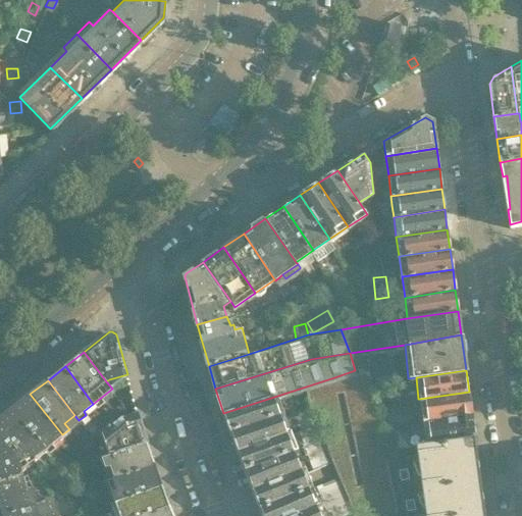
[(469,392),(419,399),(422,420),(472,414),(469,392)]
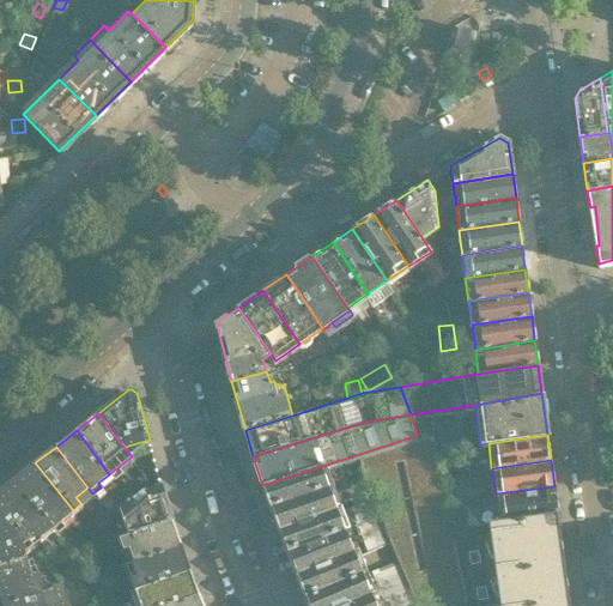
[(35,462),(14,479),(52,527),(73,510),(35,462)]
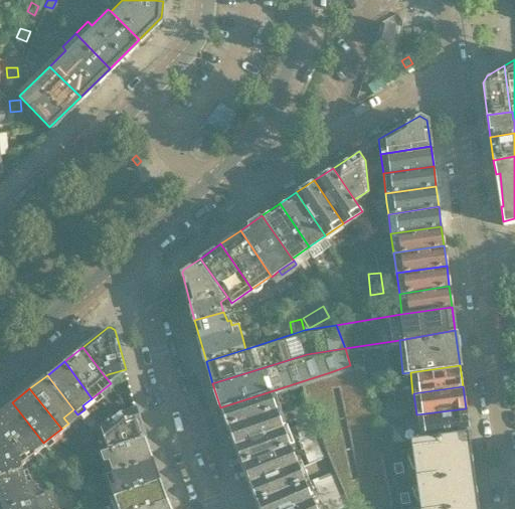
[(274,390),(220,407),(227,426),(280,407),(274,390)]
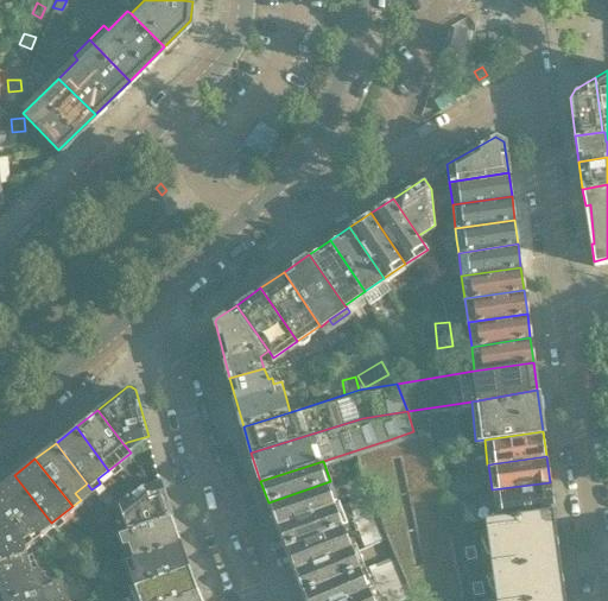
[(154,463),(140,467),(147,474),(157,472),(154,463)]
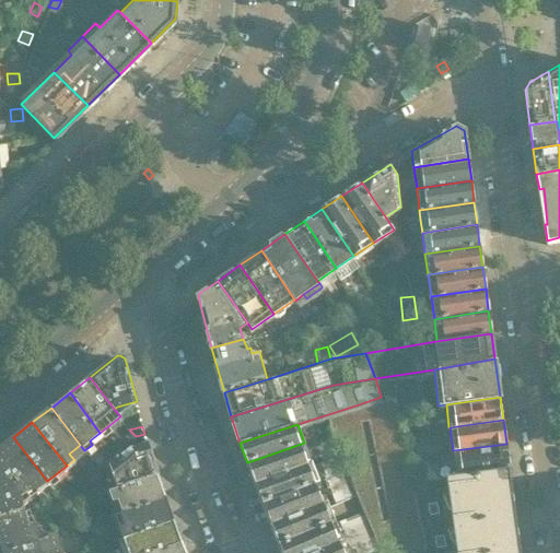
[(356,490),(334,433),(314,440),(335,498),(356,490)]
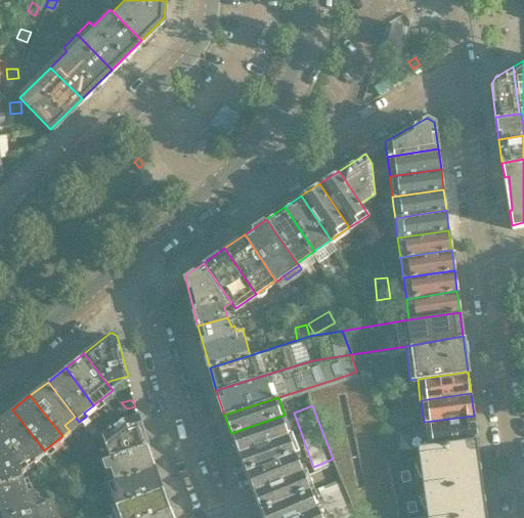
[(12,409),(0,419),(0,430),(25,461),(32,455),(34,459),(44,450),(12,409)]
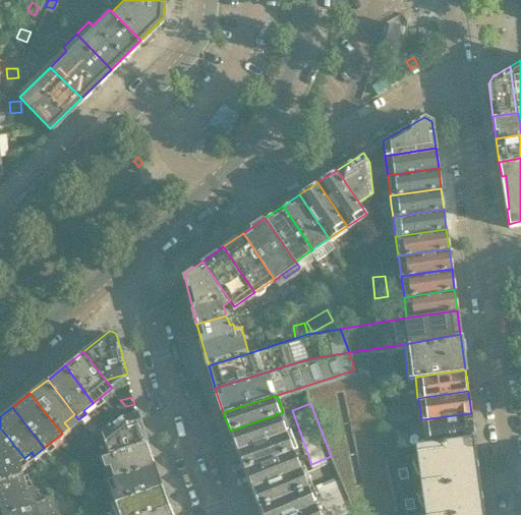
[(120,414),(114,419),(101,431),(108,454),(147,441),(136,409),(120,414)]
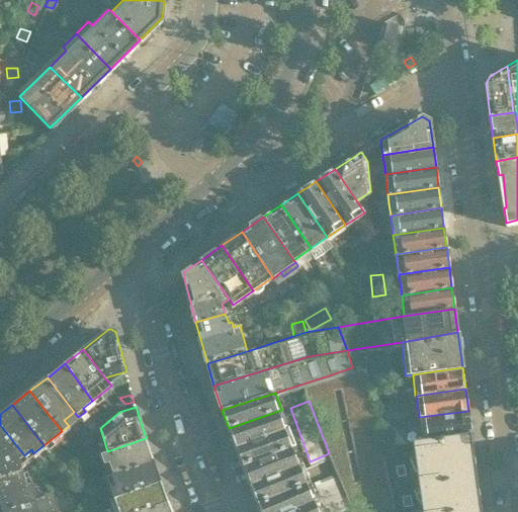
[(281,410),(229,428),(236,447),(287,429),(281,410)]
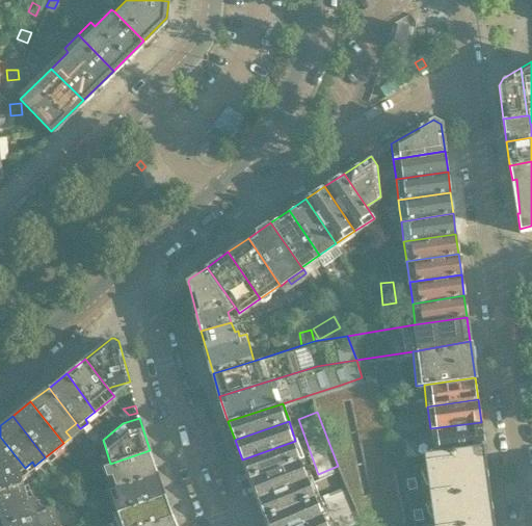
[(481,422),(430,428),(433,448),(483,442),(481,422)]
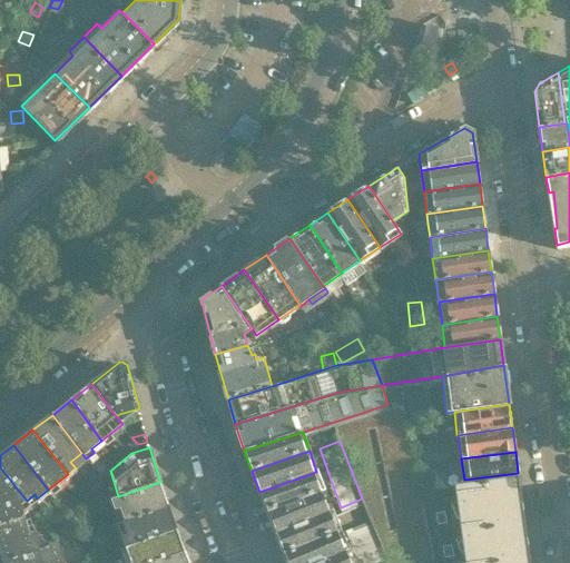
[(27,501),(0,467),(0,525),(23,517),(20,505),(27,501)]
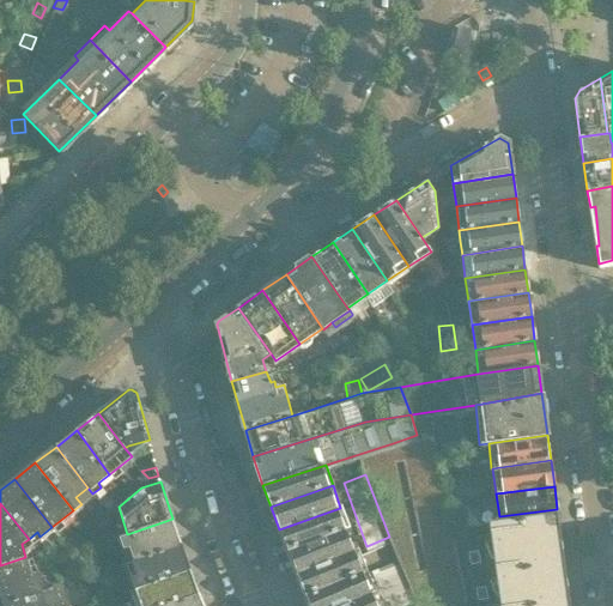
[(340,508),(279,529),(287,551),(349,528),(340,508)]
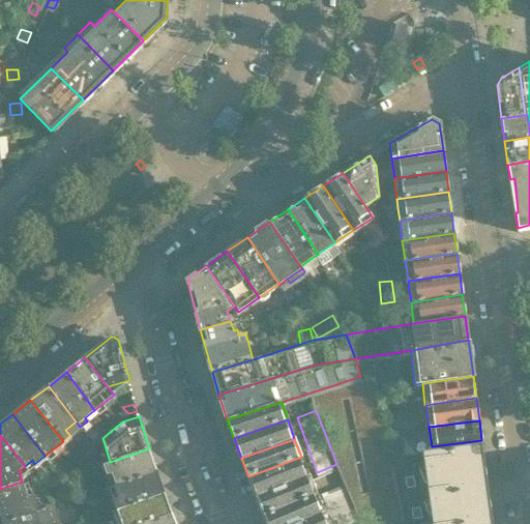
[(493,523),(481,440),(432,446),(429,447),(429,448),(422,449),(422,453),(429,452),(438,523),(493,523)]
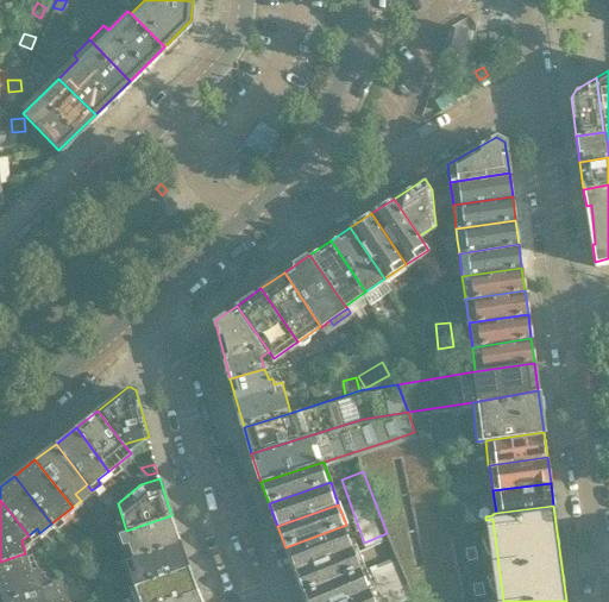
[(171,515),(126,531),(120,533),(124,543),(130,541),(135,556),(181,540),(171,515)]
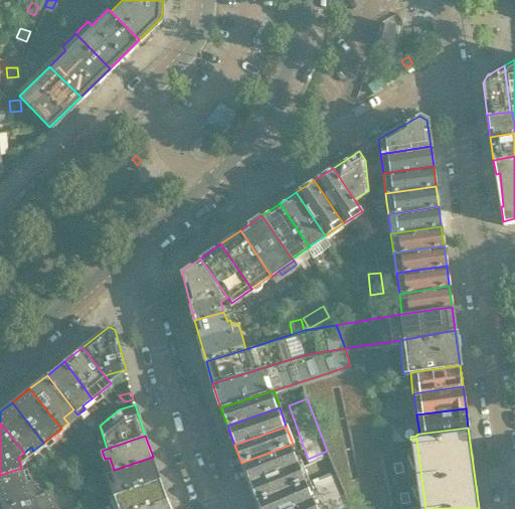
[(293,444),(241,463),(248,482),(299,462),(293,444)]
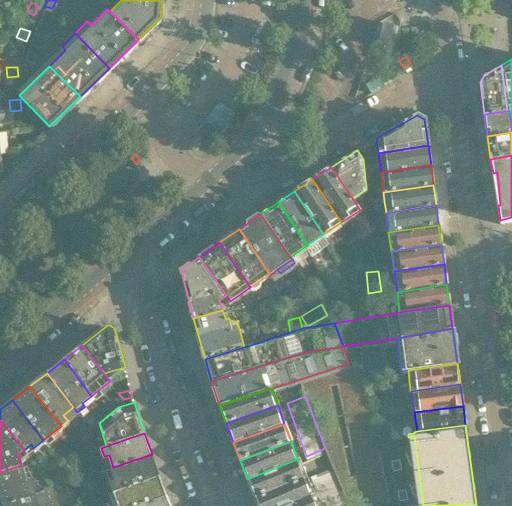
[(152,454),(113,467),(111,468),(114,479),(107,481),(111,490),(159,474),(152,454)]
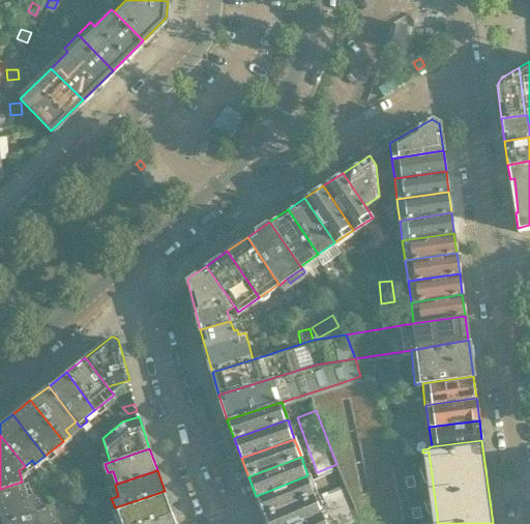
[(405,473),(407,484),(415,482),(413,471),(405,473)]
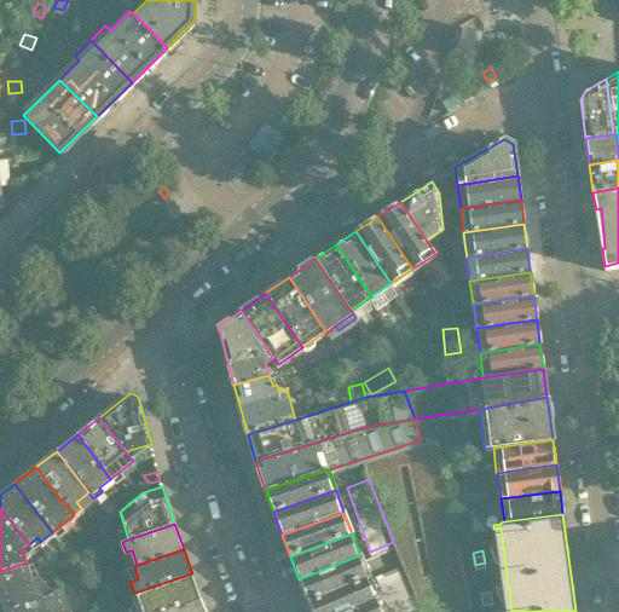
[(359,555),(299,579),(308,601),(369,576),(359,555)]
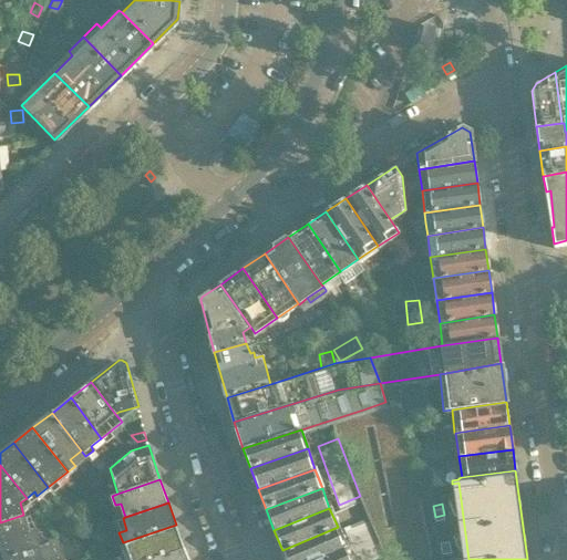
[(29,512),(23,515),(0,522),(0,540),(6,558),(40,546),(29,512)]
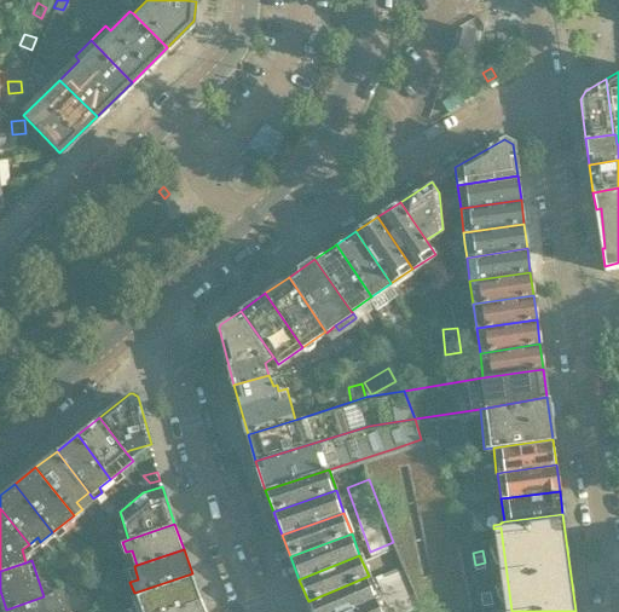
[(312,611),(342,611),(409,584),(400,563),(369,576),(308,601),(312,611)]
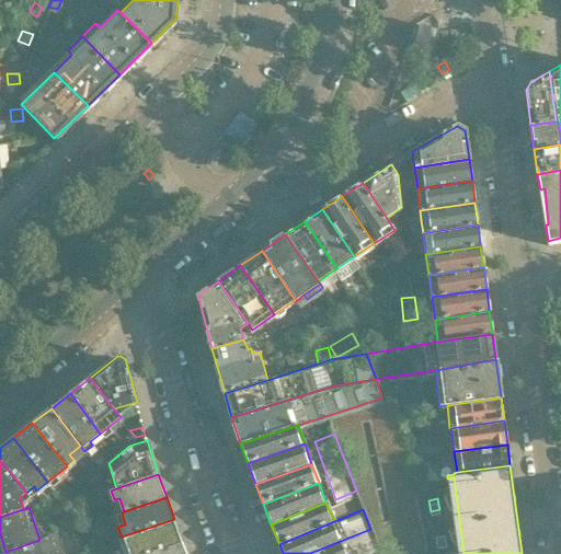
[(174,519),(122,537),(128,553),(147,553),(182,541),(174,519)]
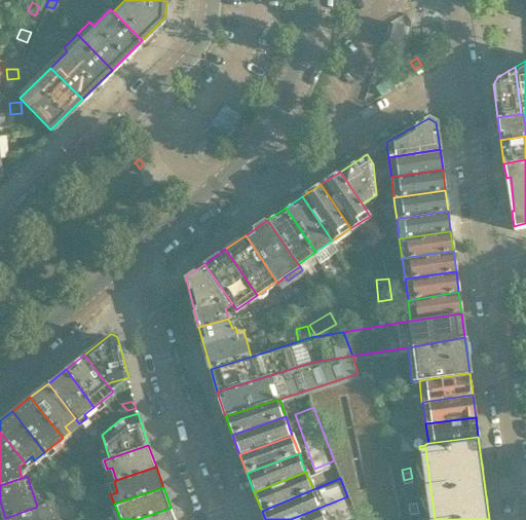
[(335,519),(353,512),(347,496),(291,519),(335,519)]
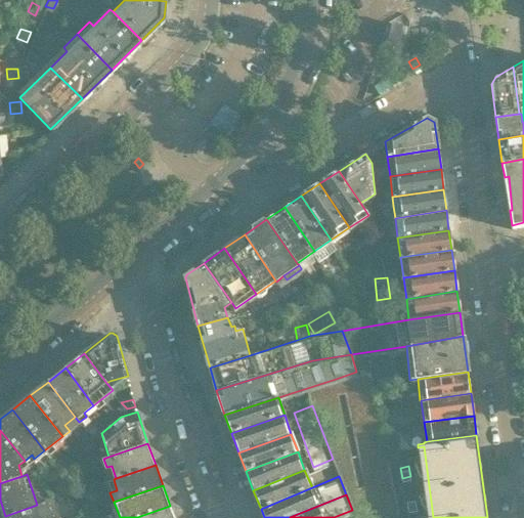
[(408,509),(417,507),(415,497),(406,499),(408,509)]
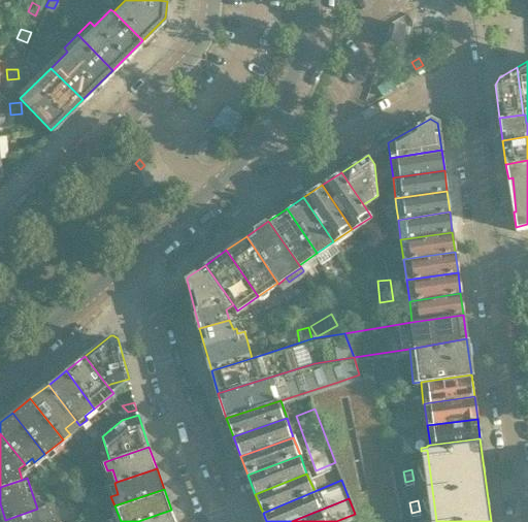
[(37,509),(5,520),(5,521),(58,521),(61,521),(54,502),(37,509)]
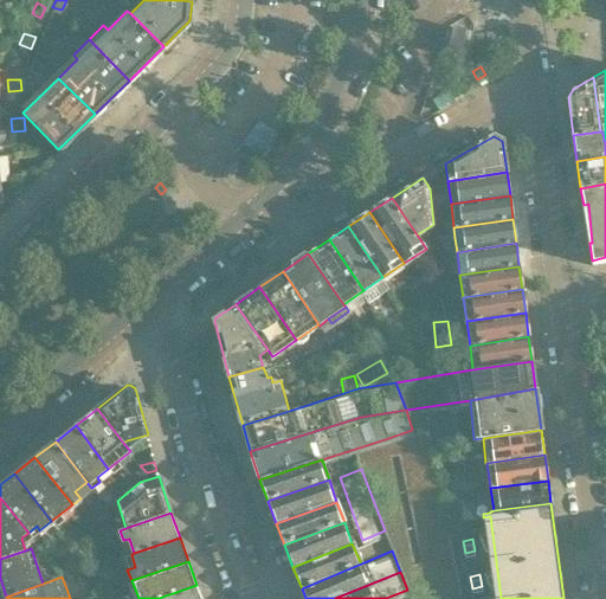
[(202,598),(197,585),(159,598),(202,598)]
